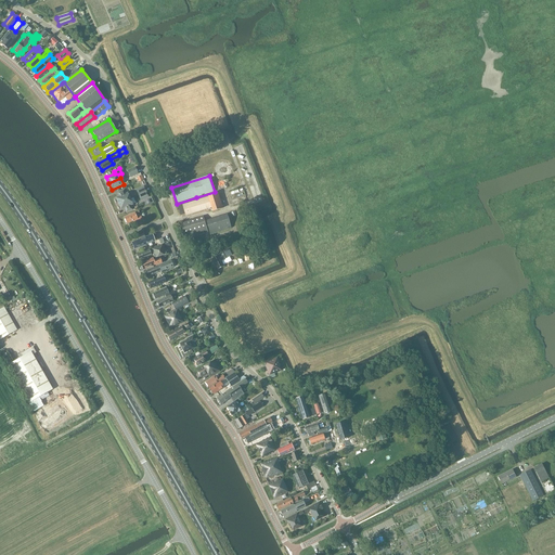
[(118,204),(130,198),(128,193),(126,194),(124,191),(118,193),(119,196),(116,198),(118,204)]
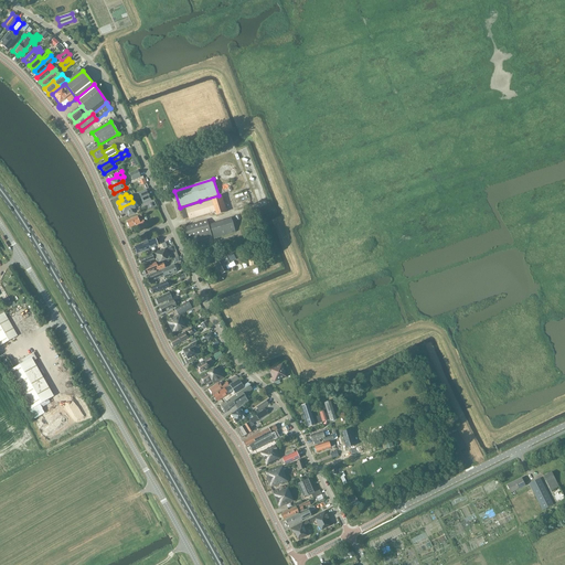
[(192,203),(180,208),(183,220),(189,219),(190,220),(215,212),(216,212),(217,215),(217,216),(224,214),(224,213),(226,212),(225,206),(222,196),(220,196),(220,198),(212,200),(212,201),(193,206),(192,203)]
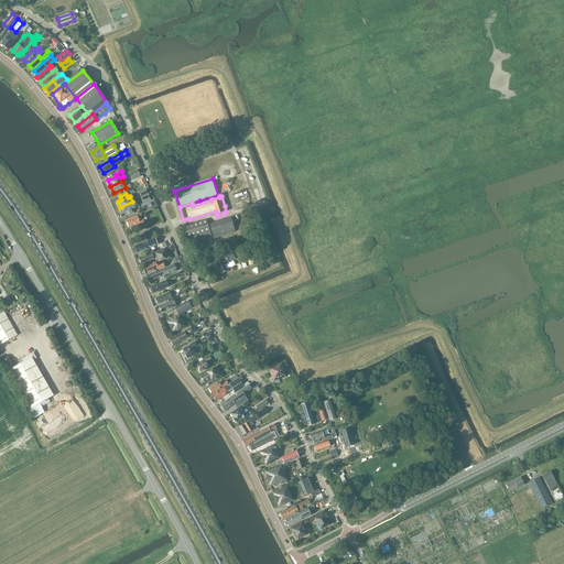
[(132,202),(120,207),(123,214),(128,212),(129,215),(134,213),(132,209),(136,208),(132,202)]
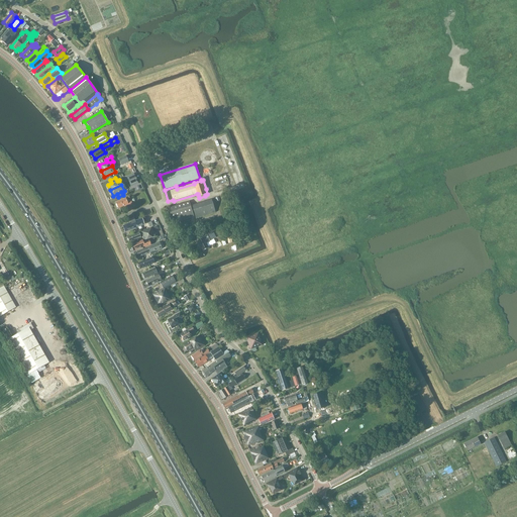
[(132,205),(129,197),(116,203),(119,208),(124,206),(125,208),(132,205)]
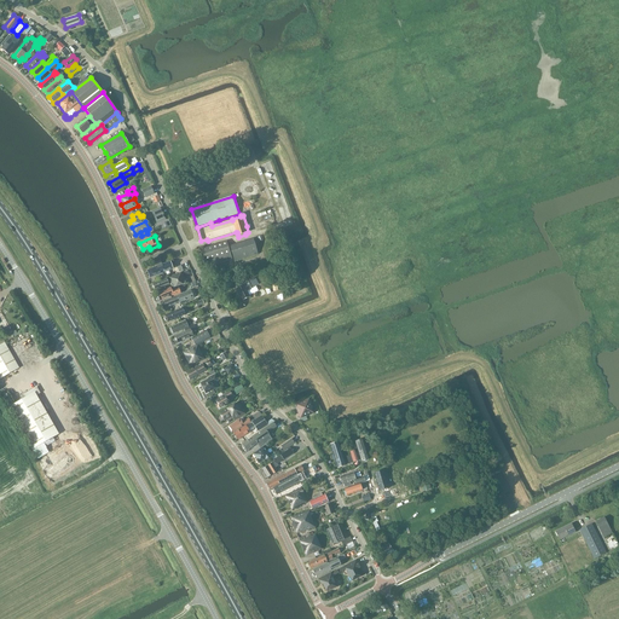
[(235,262),(258,255),(253,239),(230,247),(235,262)]
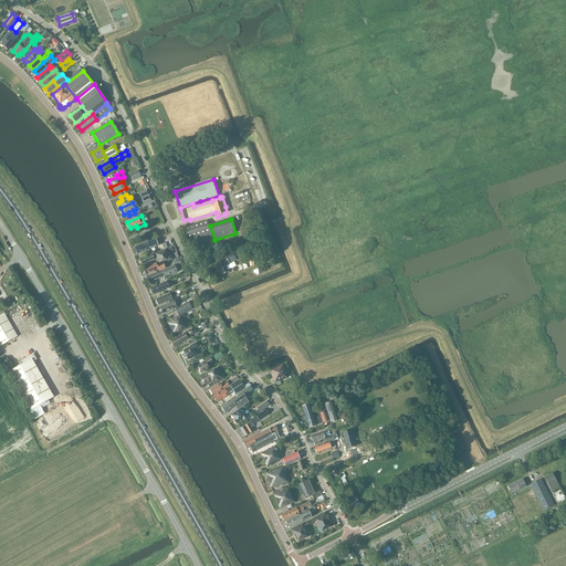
[(189,244),(211,238),(207,221),(185,228),(189,244)]
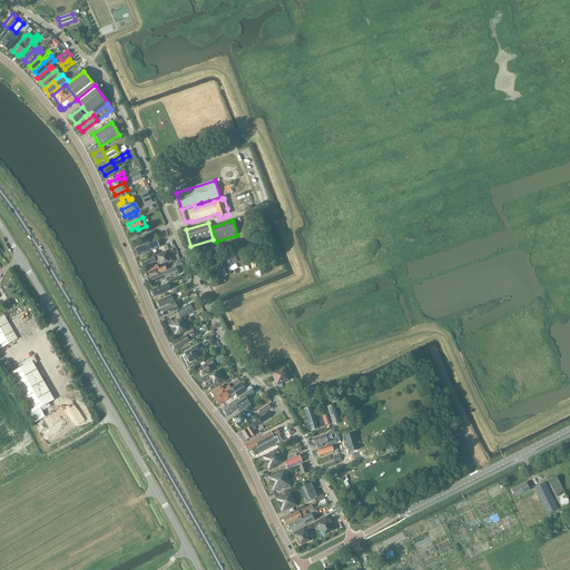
[(138,256),(159,247),(163,246),(159,239),(136,249),(138,256)]
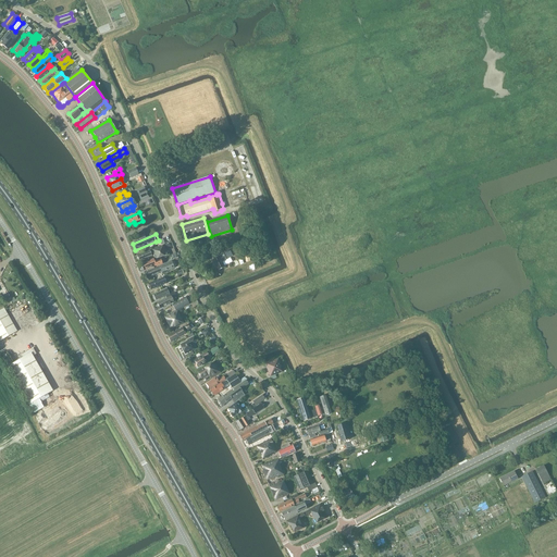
[(171,247),(169,244),(163,246),(163,245),(151,249),(151,250),(149,250),(137,256),(139,261),(152,256),(152,257),(155,256),(156,259),(168,255),(165,249),(168,248),(171,247)]
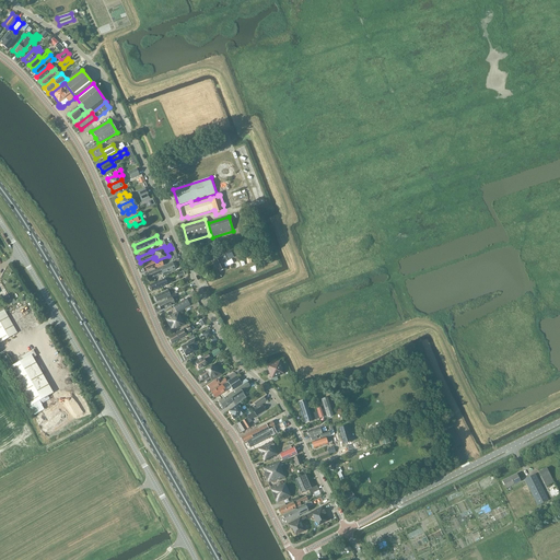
[(219,272),(225,268),(222,263),(228,260),(224,255),(218,258),(218,260),(213,263),(219,272)]
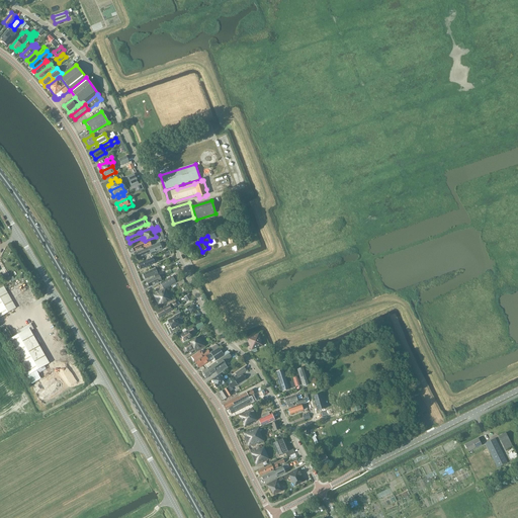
[(152,246),(150,241),(145,243),(144,243),(143,241),(131,246),(134,252),(143,248),(143,247),(145,246),(147,249),(152,246)]
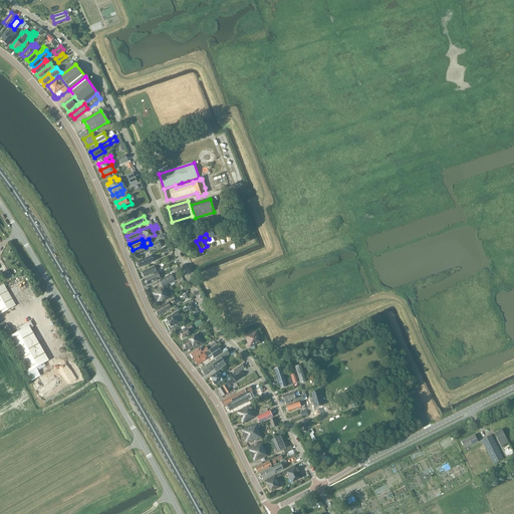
[(150,252),(161,248),(159,242),(134,252),(136,257),(150,251),(150,252)]
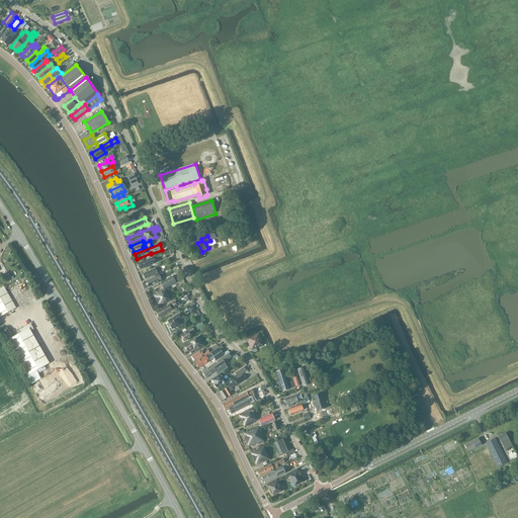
[(157,263),(155,258),(153,258),(139,264),(141,269),(155,263),(157,263)]
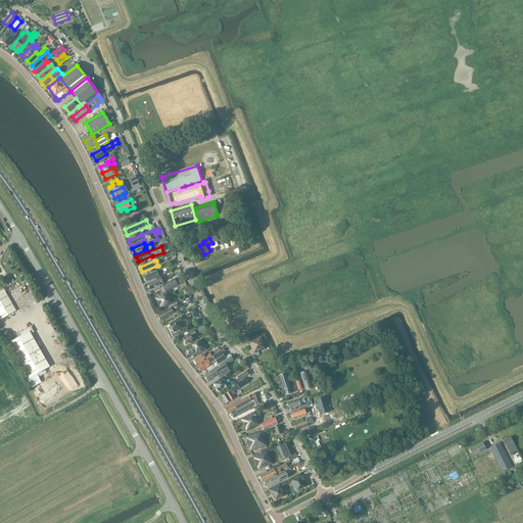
[(155,278),(164,275),(161,270),(144,277),(146,282),(155,278)]
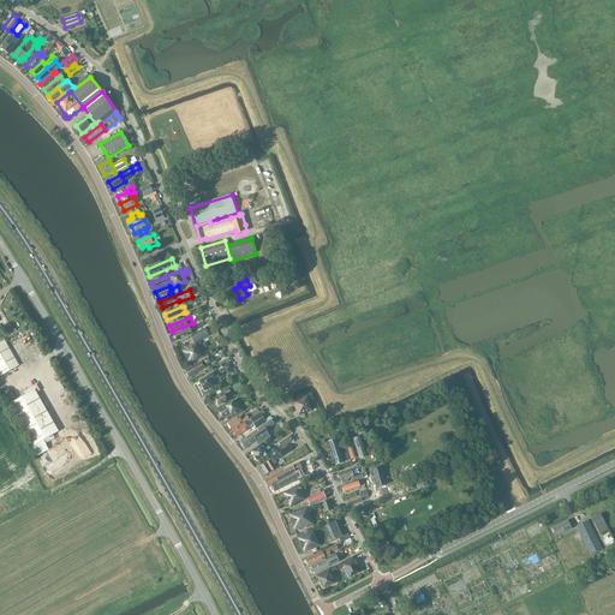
[(193,323),(183,327),(184,329),(173,334),(177,341),(192,334),(191,330),(196,328),(193,323)]
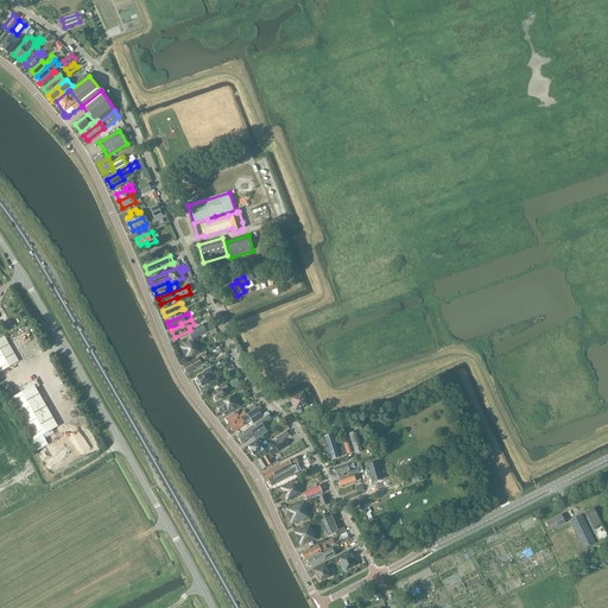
[(188,360),(201,353),(194,340),(207,333),(203,325),(189,333),(192,340),(179,346),(188,360)]
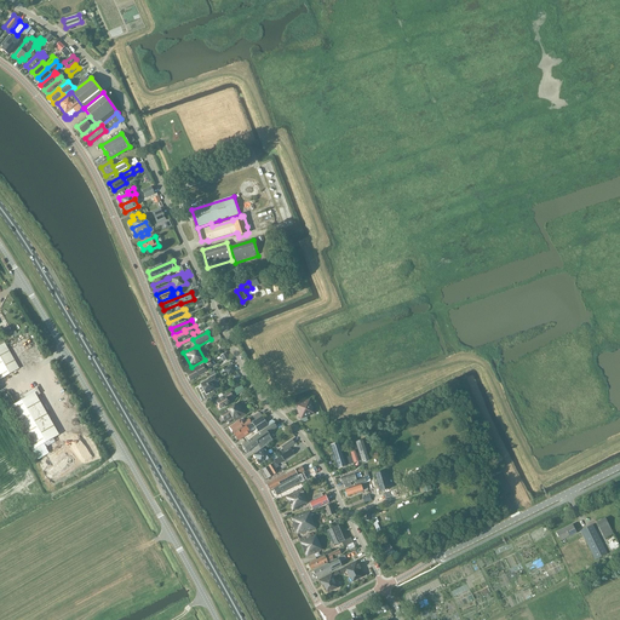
[(0,380),(19,369),(5,344),(0,346),(0,380)]
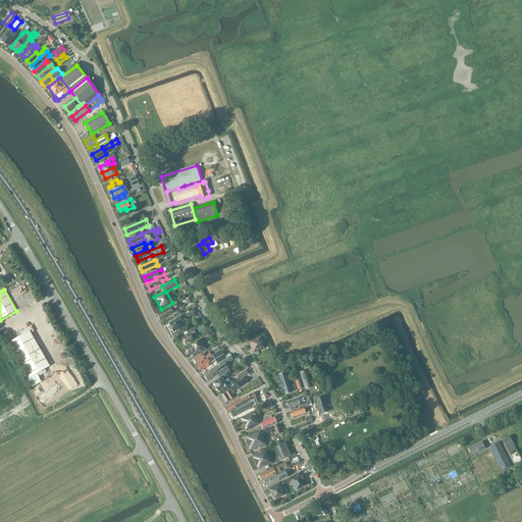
[(160,320),(174,312),(174,311),(179,308),(177,304),(157,315),(160,320)]
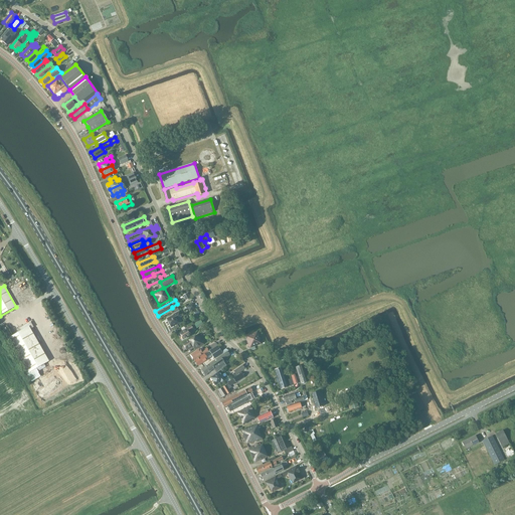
[(190,312),(195,309),(192,304),(187,307),(190,312)]
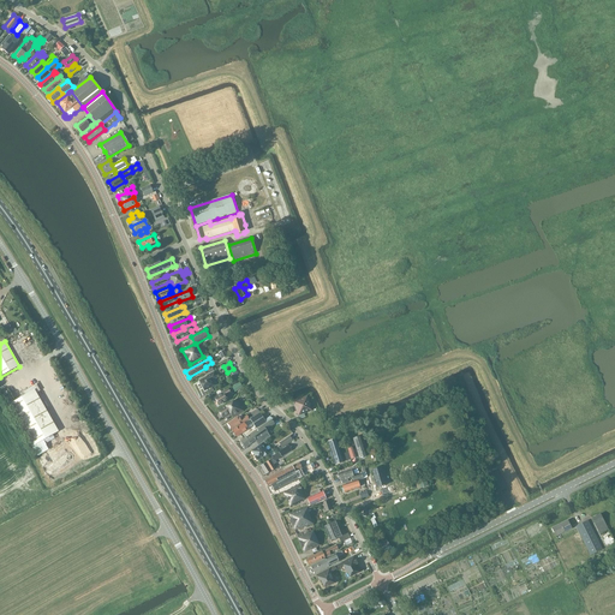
[(204,390),(215,386),(213,381),(216,378),(214,372),(208,376),(208,377),(199,381),(204,390)]
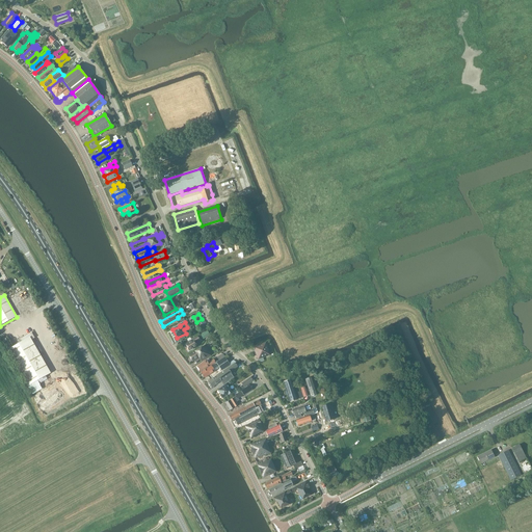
[(21,343),(7,350),(28,387),(51,373),(32,342),(33,342),(34,339),(33,339),(34,338),(31,333),(19,340),(21,343)]
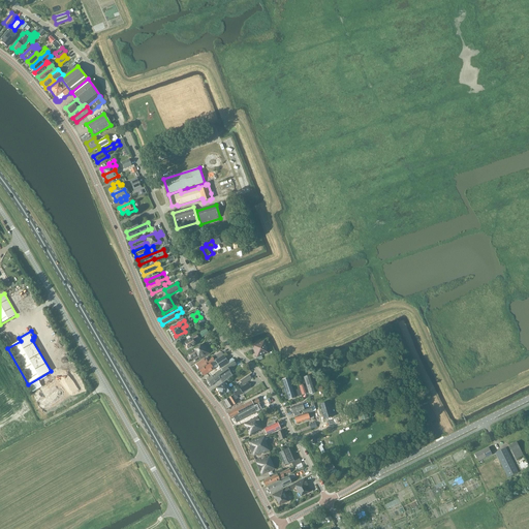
[(188,349),(196,344),(194,341),(198,338),(196,335),(184,343),(186,345),(185,346),(187,348),(188,349)]
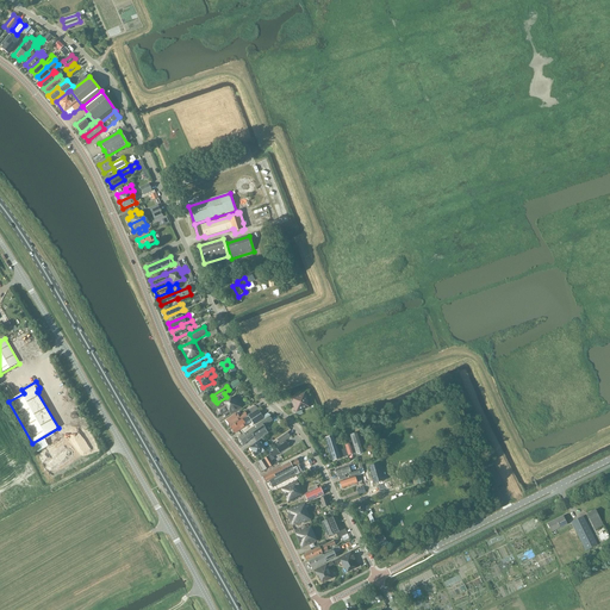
[(296,412),(309,408),(307,404),(309,403),(304,393),(291,399),(296,412)]
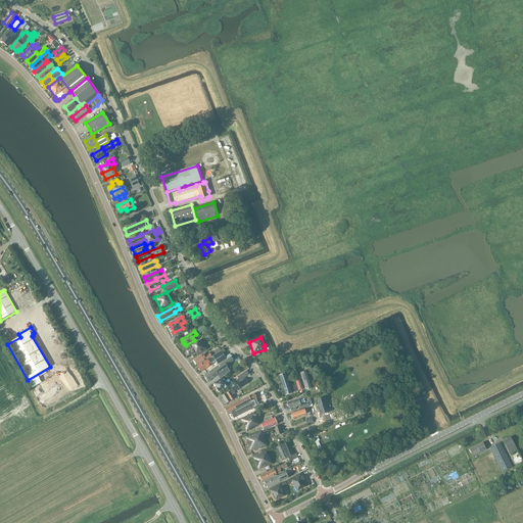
[(198,357),(207,351),(202,341),(200,340),(198,341),(186,350),(189,355),(195,351),(198,357)]
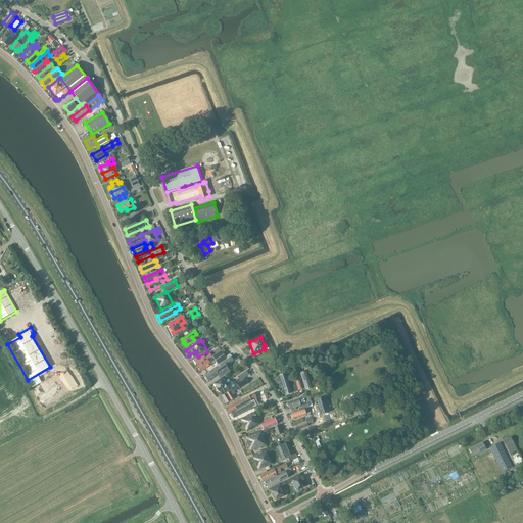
[(225,357),(223,353),(221,351),(197,367),(201,372),(210,366),(212,368),(214,367),(215,368),(231,358),(232,357),(230,354),(226,358),(226,357),(225,357)]
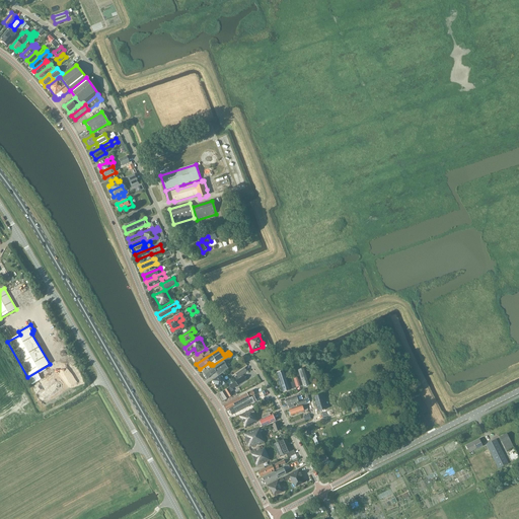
[(201,352),(193,358),(196,363),(209,355),(210,354),(208,352),(205,354),(203,351),(201,352)]
